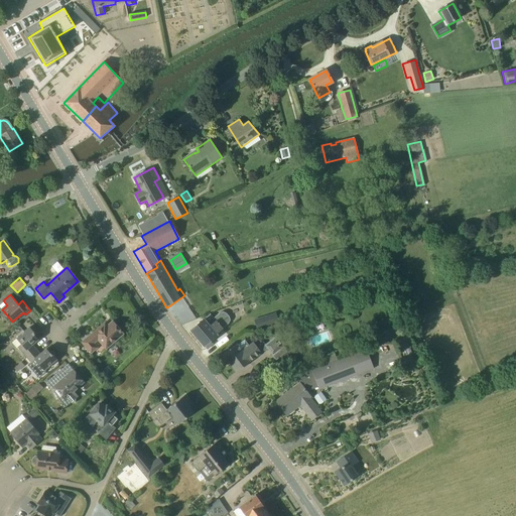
[(229,316),(228,315),(226,313),(223,312),(220,312),(214,317),(210,313),(190,331),(204,347),(205,346),(208,349),(214,344),(212,340),(218,335),(216,334),(229,324),(230,320),(229,316)]
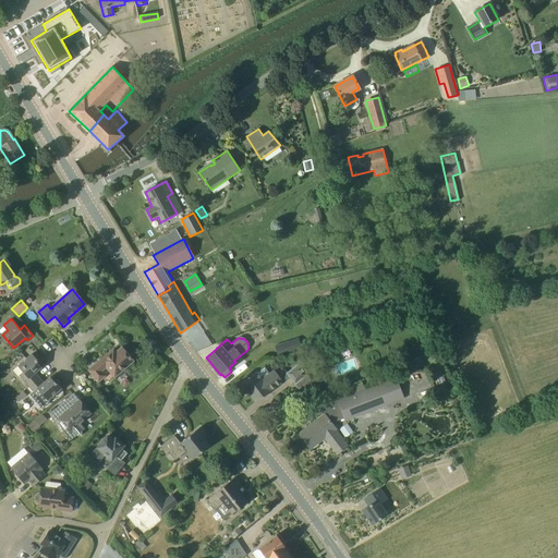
[(299,338),(287,341),(290,354),(303,350),(299,338)]
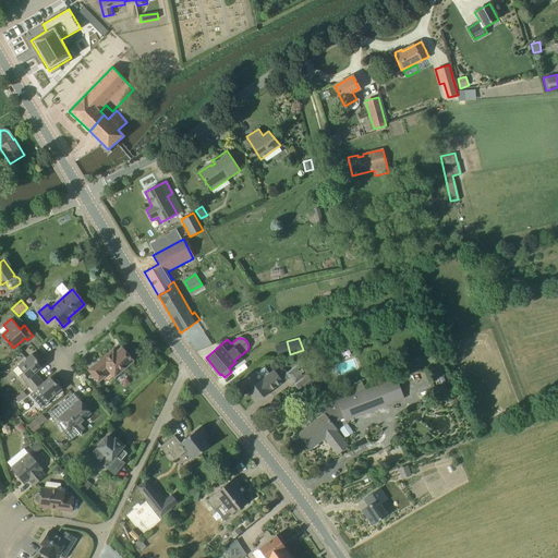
[(109,373),(110,372),(113,376),(133,361),(122,348),(117,352),(113,349),(88,371),(98,381),(106,375),(102,372),(106,368),(109,373)]
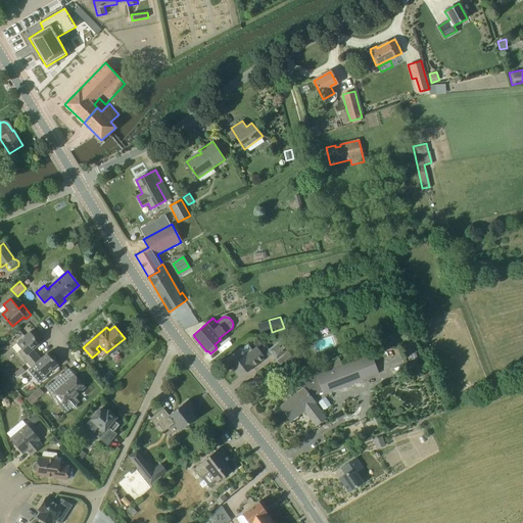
[(382,343),(403,336),(400,327),(379,334),(382,343)]
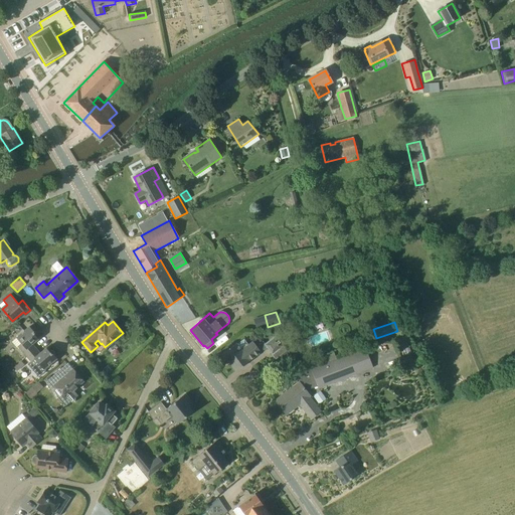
[(26,355),(36,348),(32,344),(38,339),(33,334),(34,334),(29,327),(16,337),(21,344),(19,346),(26,355)]
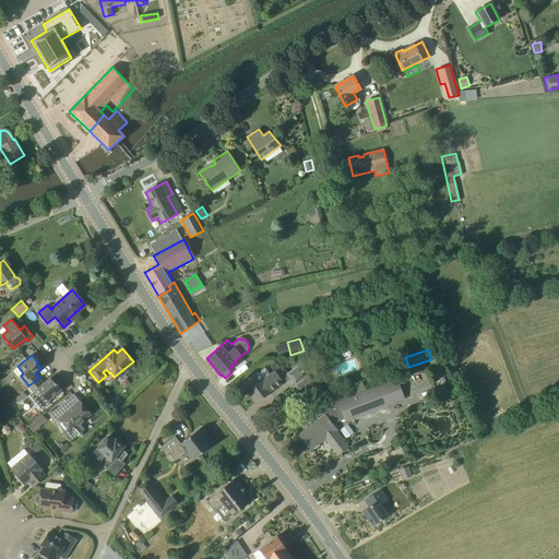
[(299,365),(287,373),(285,370),(277,377),(274,371),(270,375),(264,368),(258,373),(257,373),(241,384),(256,403),(271,392),(270,391),(283,382),(283,383),(289,378),(296,385),(307,377),(308,376),(299,365)]
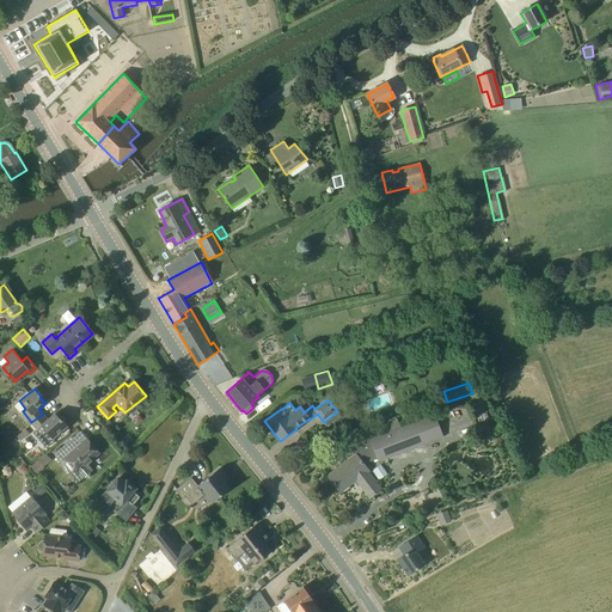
[(48,420),(43,414),(31,422),(37,429),(32,433),(46,448),(54,441),(51,438),(67,426),(61,418),(60,420),(54,414),(48,420)]
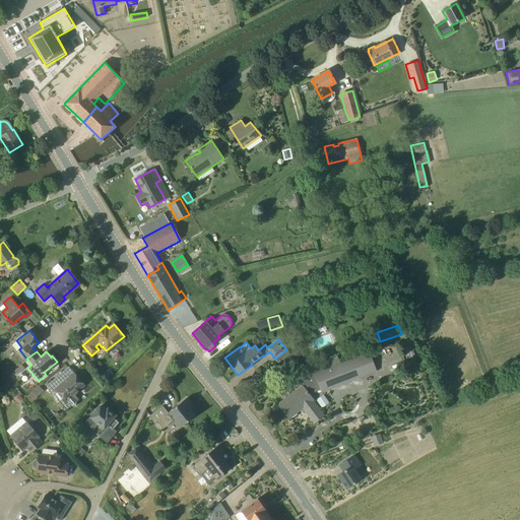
[(328,368),(339,363),(337,355),(326,361),(328,368)]
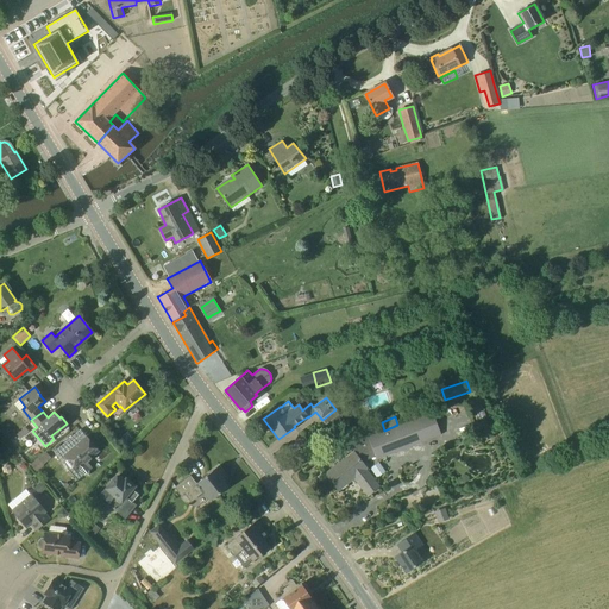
[(376,459),(413,445),(405,422),(397,425),(384,431),(347,445),(353,452),(326,473),(338,490),(355,478),(368,496),(380,487),(366,470),(368,469),(363,462),(375,457),(376,459)]
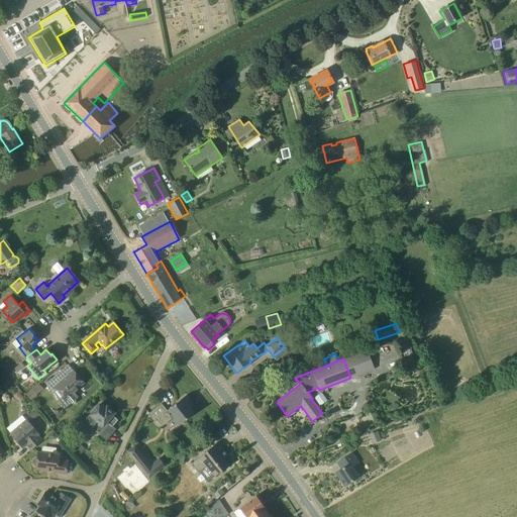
[(14,369),(7,360),(1,366),(8,374),(14,369)]
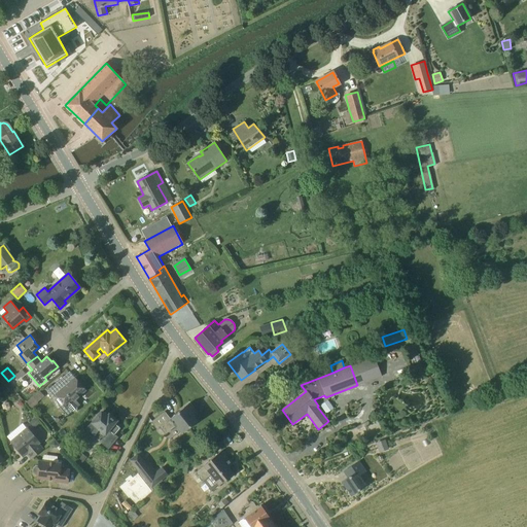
[(18,380),(25,374),(22,370),(14,376),(18,380)]
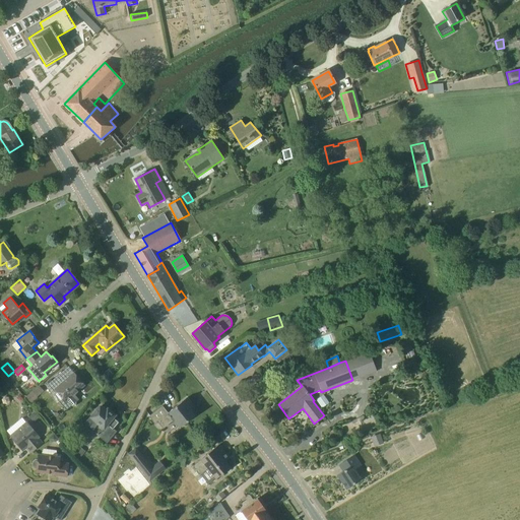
[(74,394),(84,385),(73,373),(66,379),(63,376),(65,375),(63,372),(48,384),(47,386),(53,393),(56,390),(63,398),(59,401),(66,410),(71,405),(76,406),(76,402),(78,399),(74,394)]
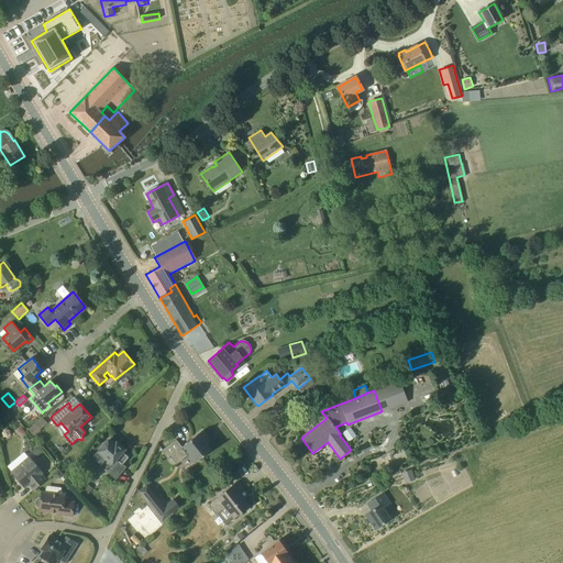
[(42,417),(40,419),(28,430),(33,437),(41,430),(40,430),(47,423),(42,417)]
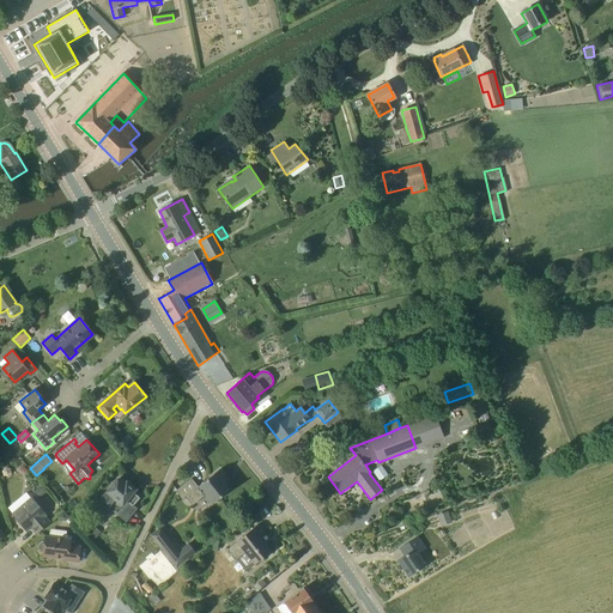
[(230,490),(219,478),(224,474),(220,469),(198,487),(192,479),(176,491),(184,501),(188,498),(193,504),(205,495),(212,503),(230,490)]
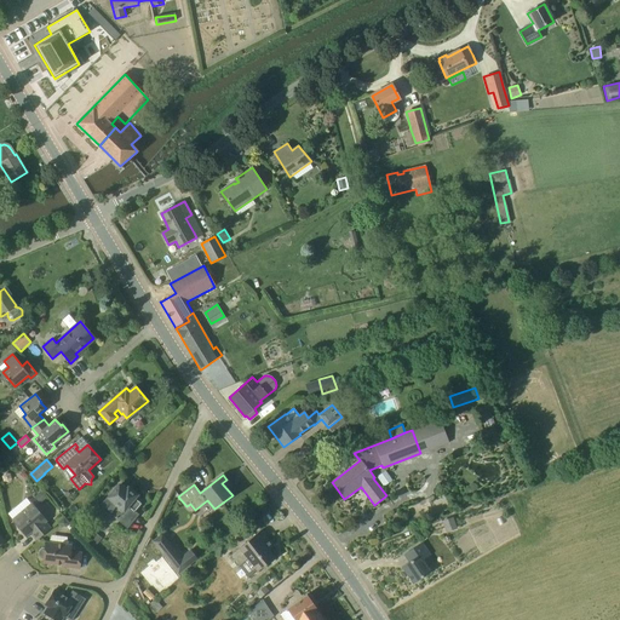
[(126,491),(119,484),(98,509),(107,515),(109,512),(118,520),(127,528),(138,515),(135,511),(142,504),(135,498),(137,495),(137,492),(132,488),(128,488),(126,491)]
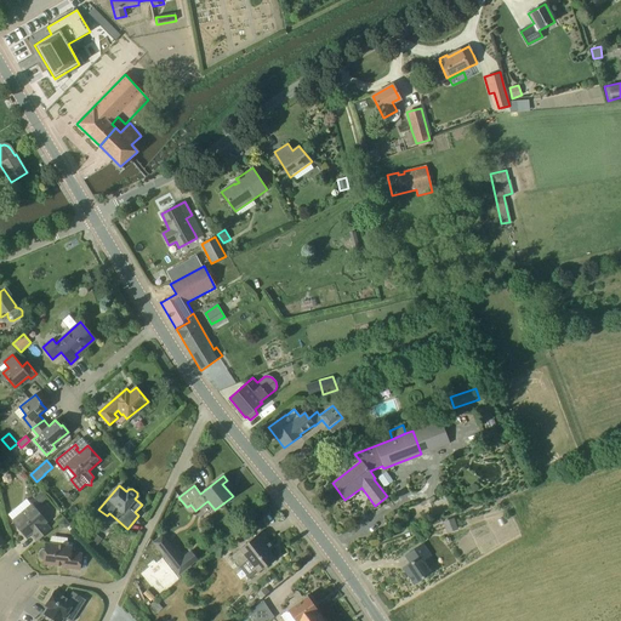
[(41,491),(34,497),(40,505),(46,499),(41,491)]
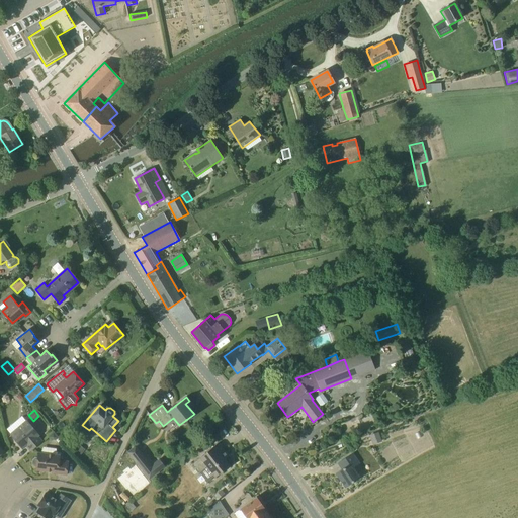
[(31,451),(41,443),(36,437),(38,435),(27,422),(11,435),(22,448),(26,445),(31,451)]
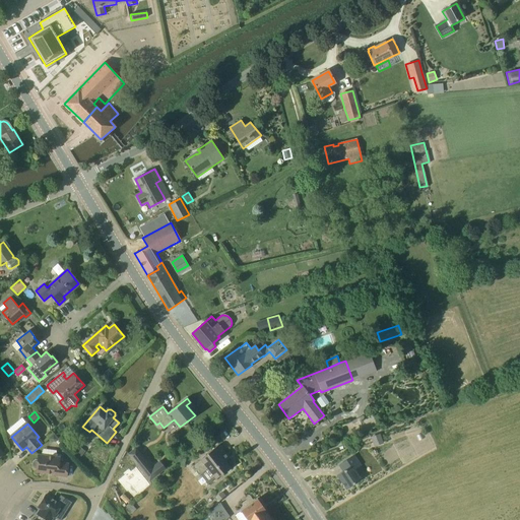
[(374,447),(383,444),(380,434),(371,438),(374,447)]
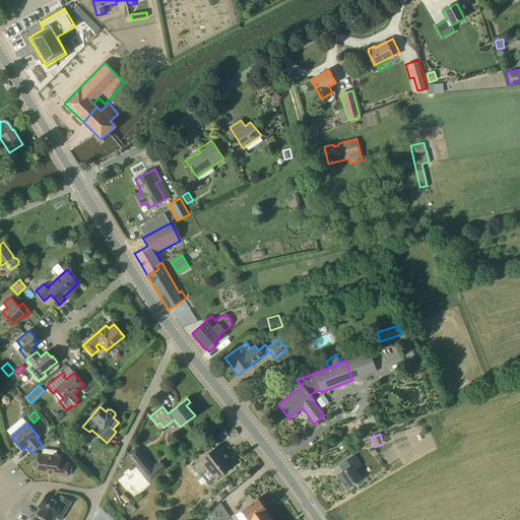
[(216,479),(230,468),(221,457),(226,454),(218,445),(199,459),(200,460),(192,466),(193,467),(199,474),(200,475),(200,474),(208,483),(215,478),(216,479)]
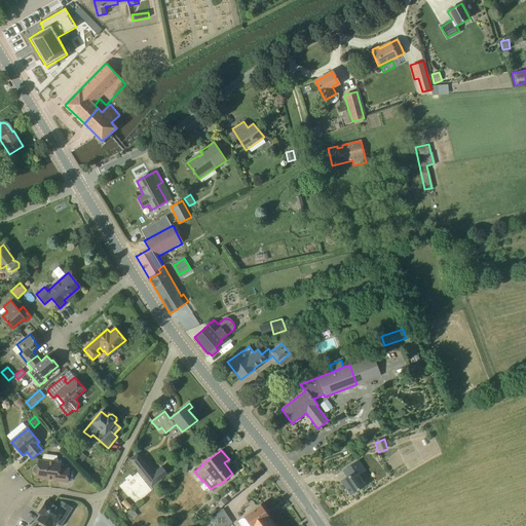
[(80,452),(76,457),(76,458),(81,461),(81,462),(86,456),(80,452)]
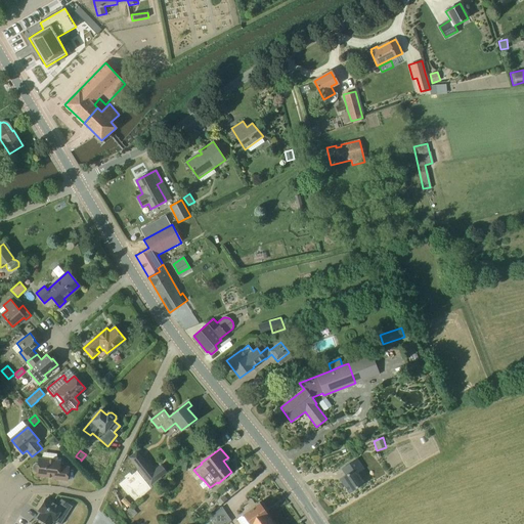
[(137,470),(146,463),(137,450),(128,457),(137,470)]
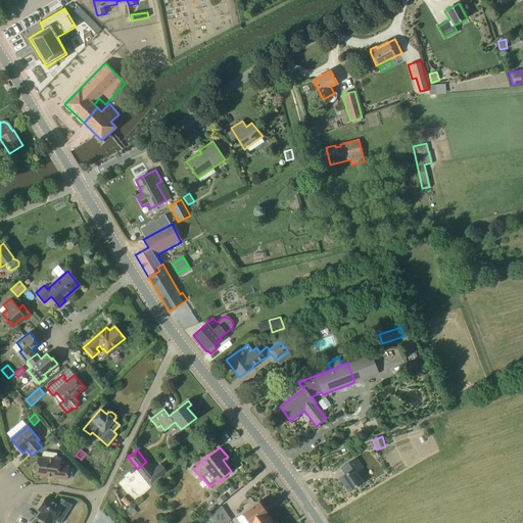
[(66,480),(68,467),(59,466),(60,460),(39,458),(38,463),(36,462),(33,464),(33,469),(35,471),(37,471),(37,475),(57,477),(57,478),(66,480)]
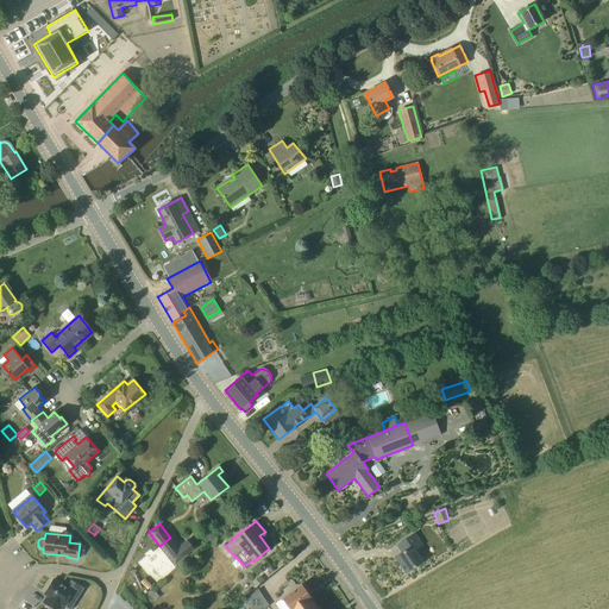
[(406,572),(422,562),(414,550),(421,545),(414,534),(397,545),(402,552),(395,557),(406,572)]
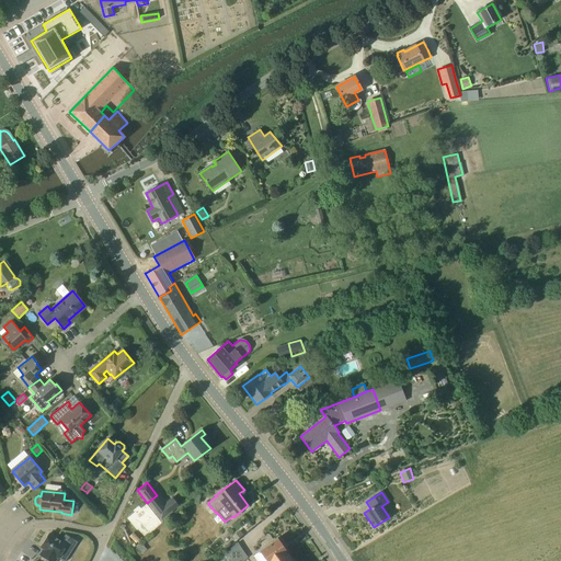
[(135,513),(127,518),(139,534),(139,533),(145,538),(163,524),(147,504),(141,508),(139,505),(133,511),(135,513)]
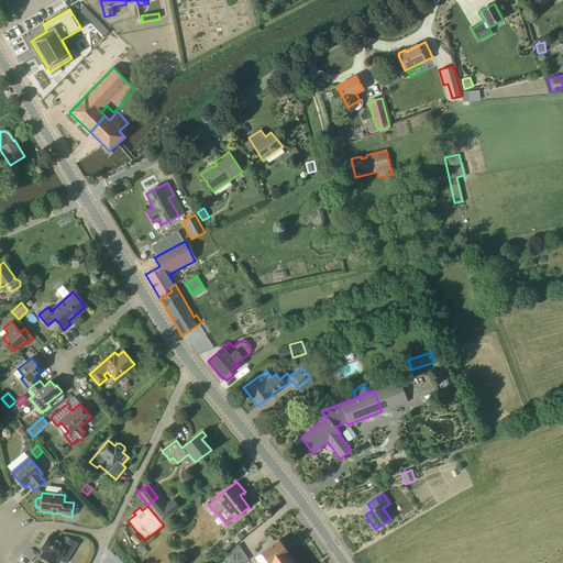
[(241,532),(232,539),(236,543),(244,537),(241,532)]
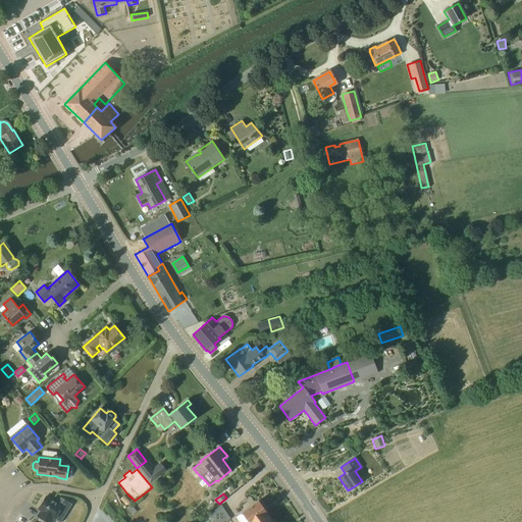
[(38,509),(41,511),(37,516),(46,521),(51,521),(54,519),(58,521),(60,521),(72,504),(61,497),(57,503),(46,497),(40,506),(38,509)]
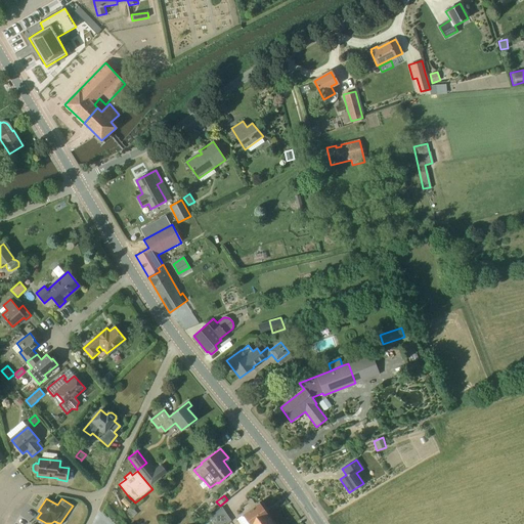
[(239,523),(254,523),(267,516),(259,504),(236,520),(239,523)]
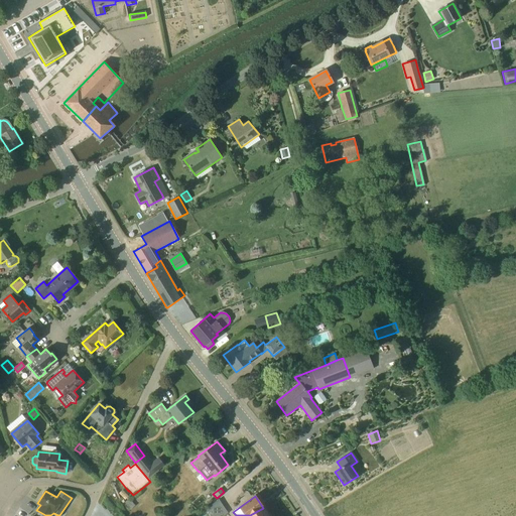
[(211,511),(214,515),(223,515),(228,513),(222,504),(213,510),(211,511)]
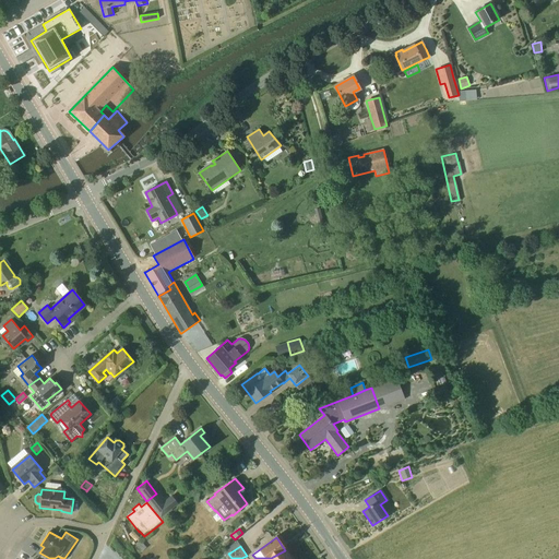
[(227,548),(223,552),(226,558),(232,558),(228,554),(230,552),(227,548)]
